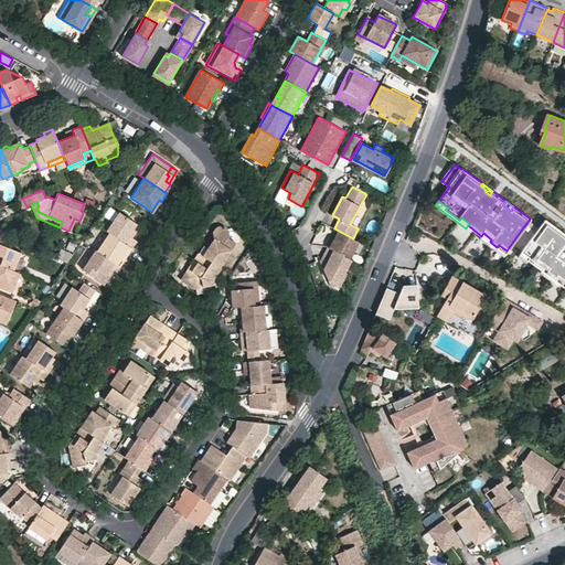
[(136,223),(118,210),(105,230),(109,233),(130,247),(135,240),(130,236),(127,234),(131,227),(136,223)]
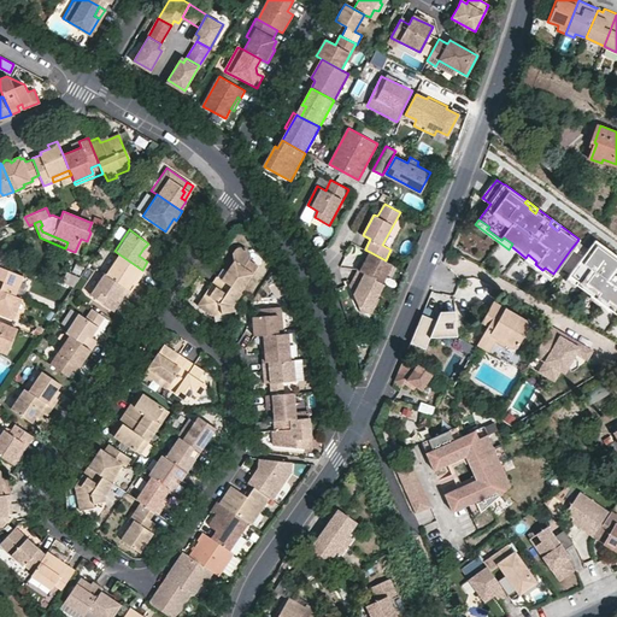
[(581,256),(568,275),(576,281),(574,283),(589,295),(592,293),(611,306),(609,309),(616,315),(616,257),(612,253),(609,258),(599,250),(601,245),(594,239),(587,248),(581,256)]
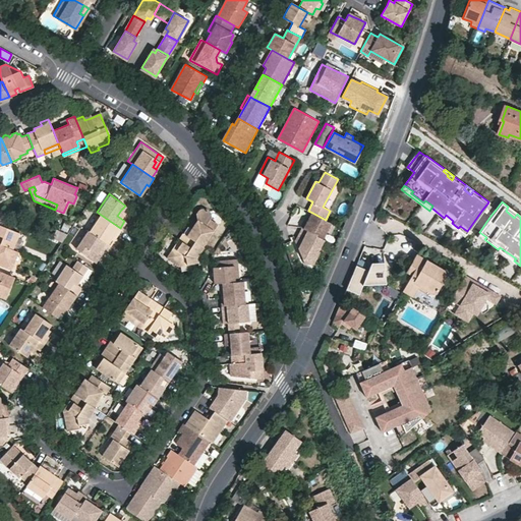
[(487,204),(482,210),(490,216),(496,210),(487,204)]
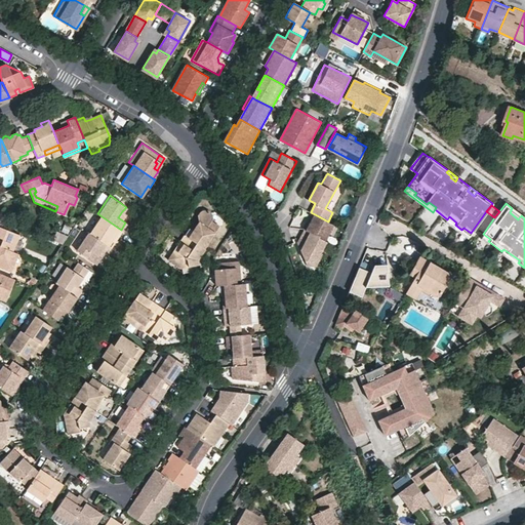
[(218,226),(210,219),(211,216),(211,213),(209,210),(206,209),(203,208),(200,210),(198,212),(197,214),(198,221),(192,230),(189,228),(184,234),(204,247),(218,226)]
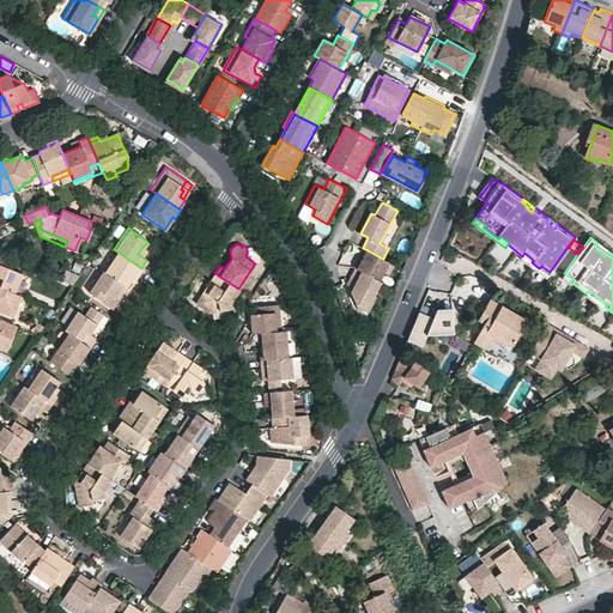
[(608,252),(598,243),(595,248),(605,256),(608,252)]
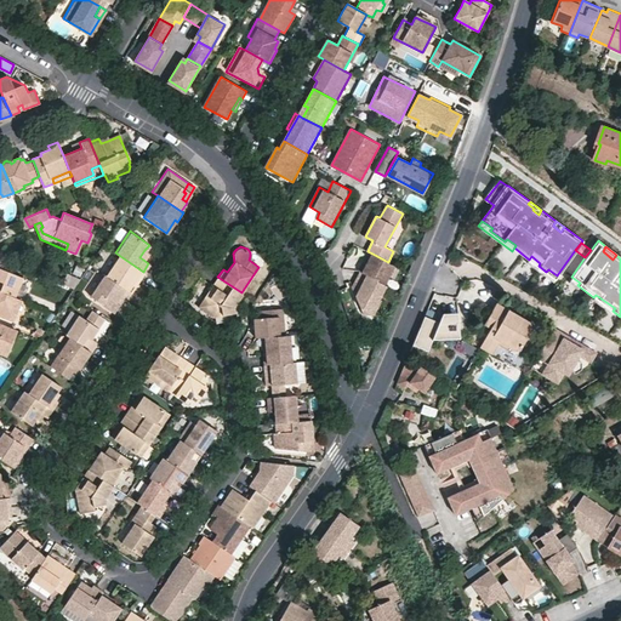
[(388,262),(372,254),(366,265),(363,262),(359,271),(360,272),(385,285),(394,266),(388,262)]
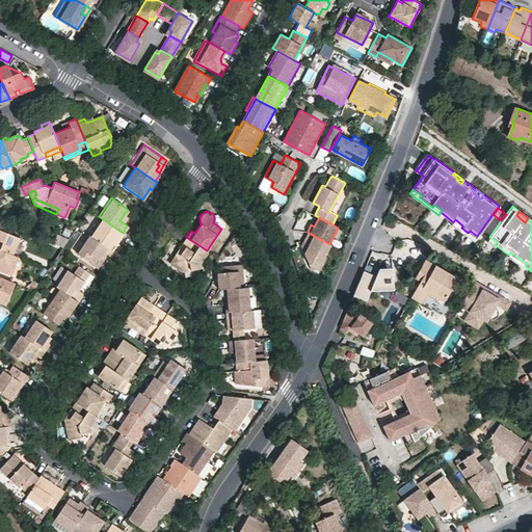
[(121,239),(124,234),(123,233),(103,219),(91,236),(109,248),(117,237),(121,239)]
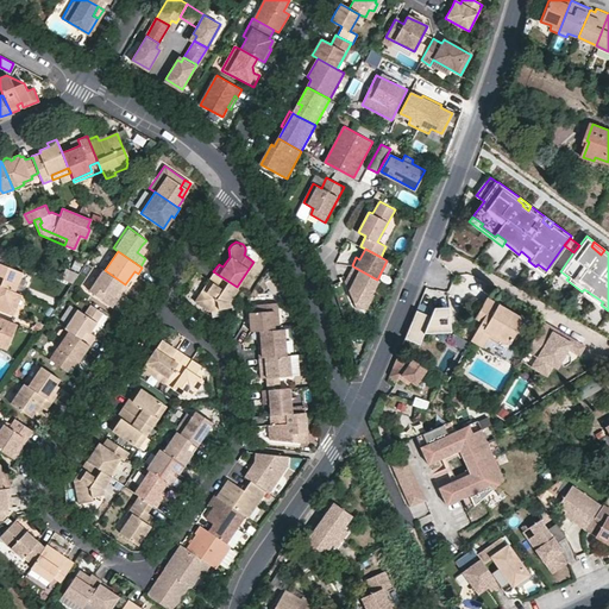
[(542,275),(546,270),(538,264),(535,267),(528,261),(529,258),(521,251),(519,255),(518,257),(542,275)]
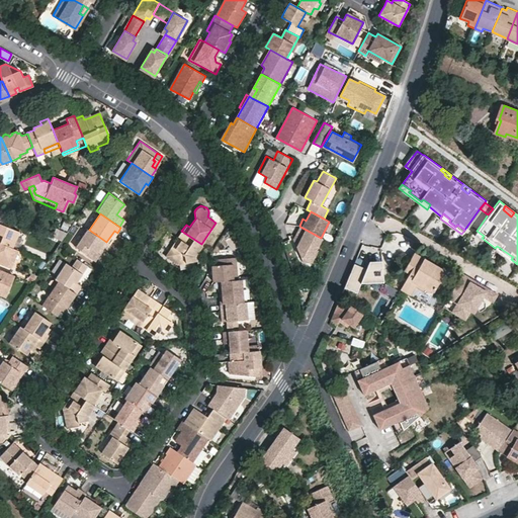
[(436,218),(429,225),(438,234),(445,227),(436,218)]
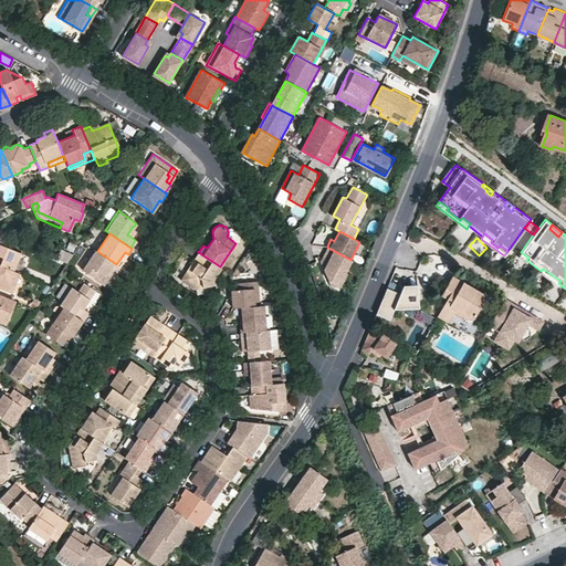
[(0,264),(12,270),(19,252),(0,243),(0,264)]
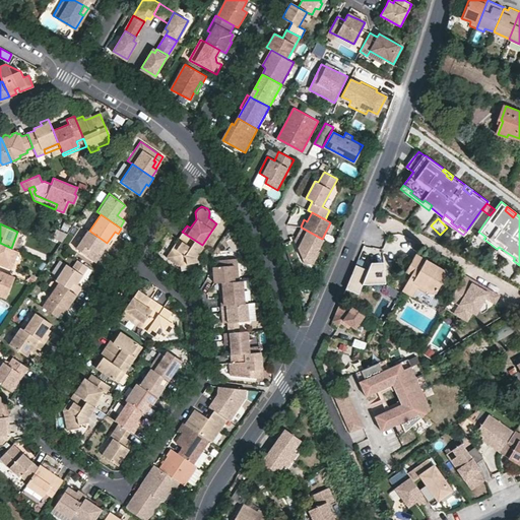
[(318,251),(324,240),(322,239),(302,228),(295,241),(305,263),(314,263),(319,251),(318,251)]
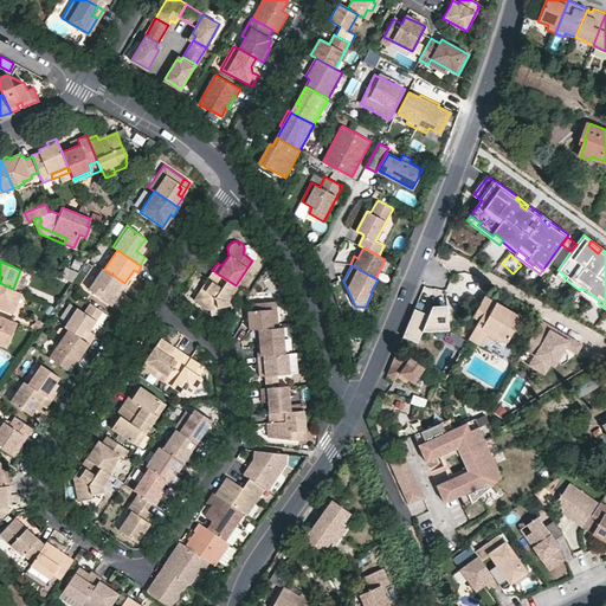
[(124,283),(104,269),(103,268),(89,289),(113,304),(121,291),(123,294),(128,285),(124,283)]
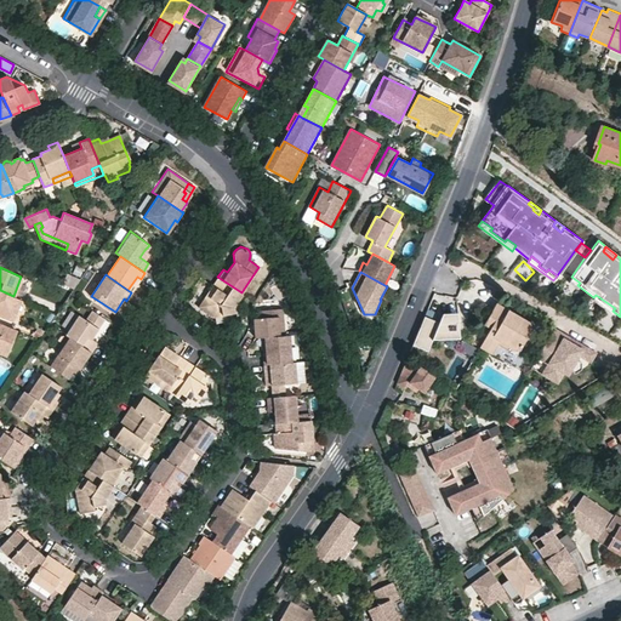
[(137,277),(127,290),(131,292),(141,279),(137,277)]
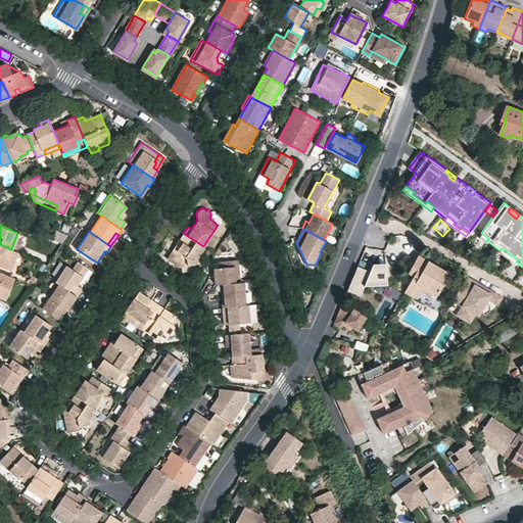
[(203,246),(183,233),(179,239),(179,240),(179,241),(181,242),(177,249),(174,247),(167,258),(179,266),(197,263),(197,258),(204,247),(203,246)]
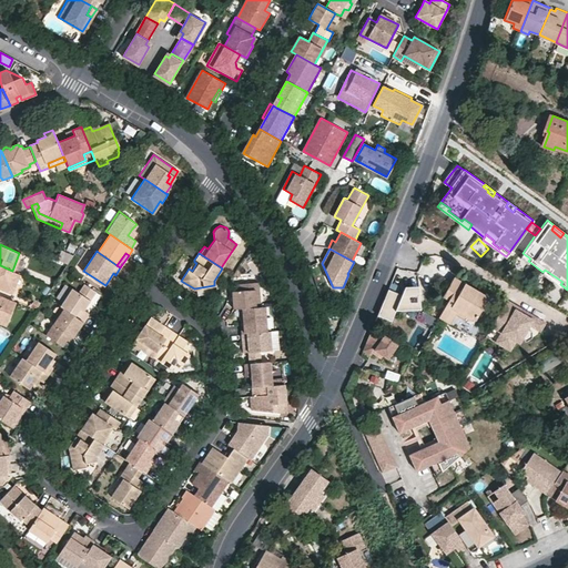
[(530,259),(523,253),(519,257),(527,263),(528,261),(530,259)]
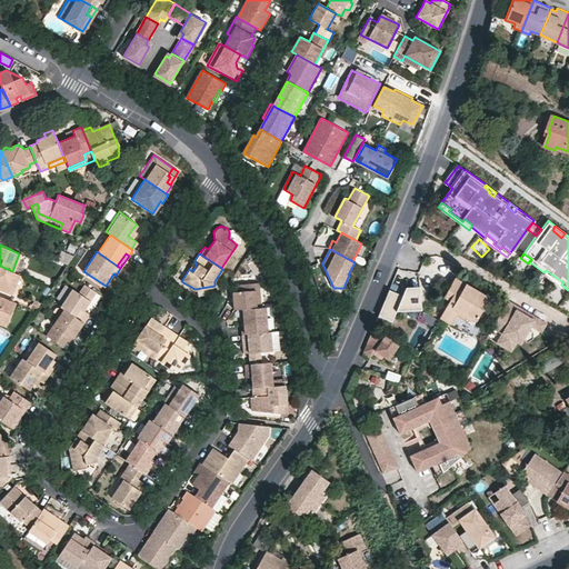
[(12,271),(0,266),(0,287),(7,290),(8,287),(11,288),(17,273),(12,271)]
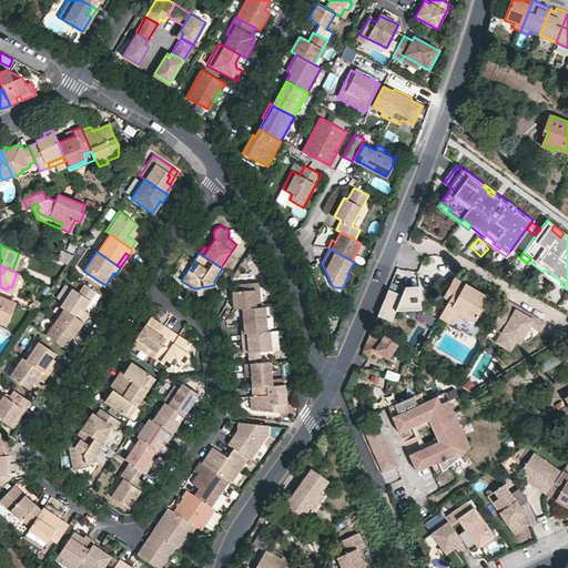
[(563,282),(545,270),(543,272),(541,274),(558,286),(560,284),(563,282)]
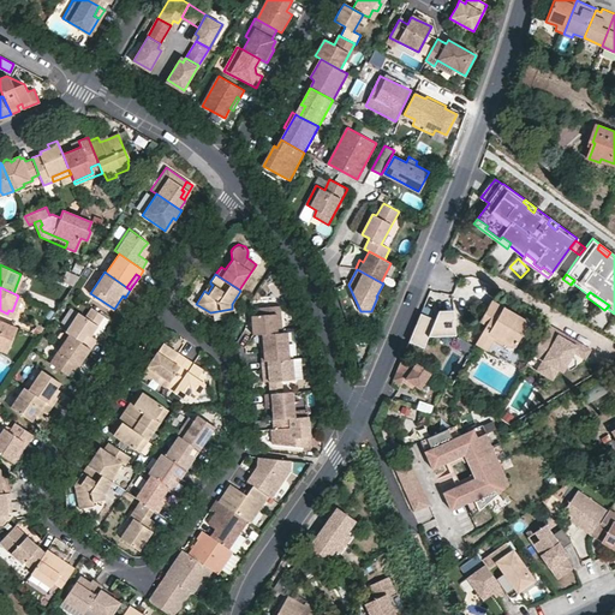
[(531,320),(493,299),(485,312),(494,316),(489,323),(478,342),(491,351),(500,336),(517,345),(531,320)]
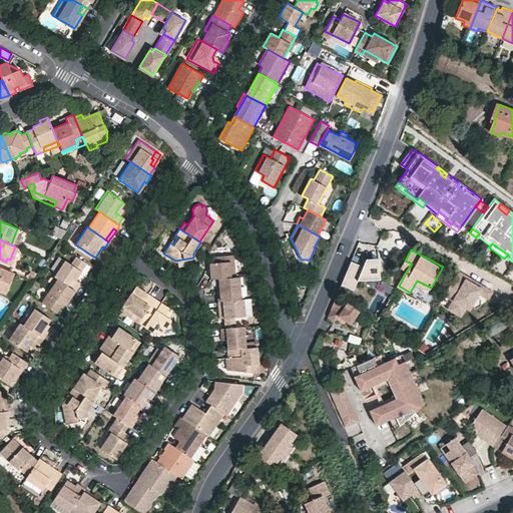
[(234,276),(232,253),(212,255),(213,262),(208,262),(209,278),(215,278),(217,278),(234,276)]
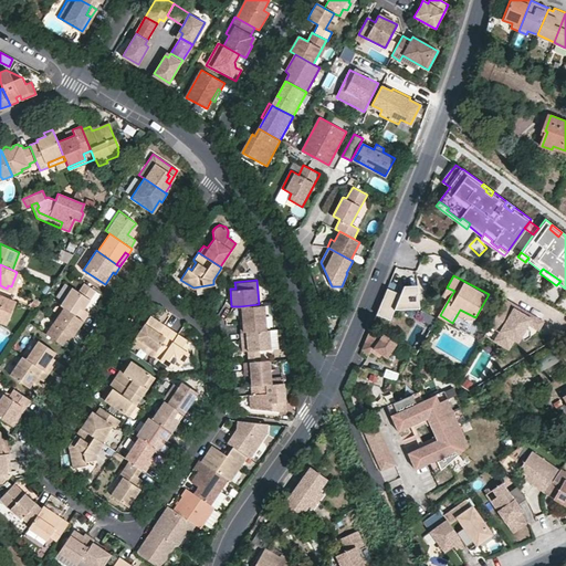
[(94,289),(82,281),(76,290),(70,286),(59,304),(81,320),(82,320),(87,311),(82,307),(94,289)]
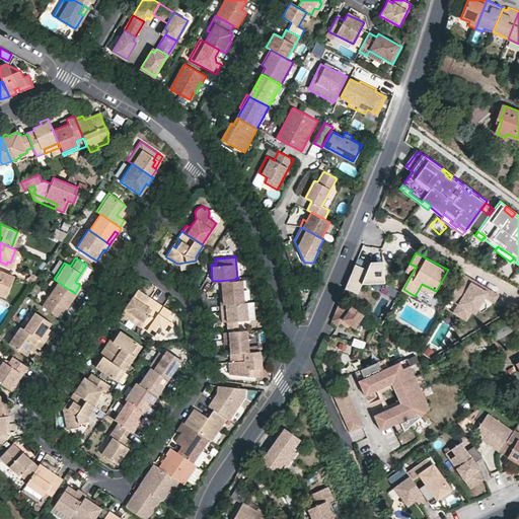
[(358,264),(348,287),(360,293),(364,283),(366,280),(386,279),(384,264),(372,266),(370,270),(358,264)]
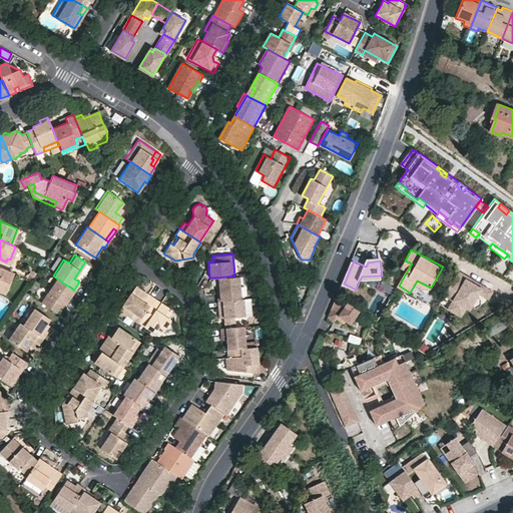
[(412,264),(405,261),(401,267),(408,270),(412,264)]
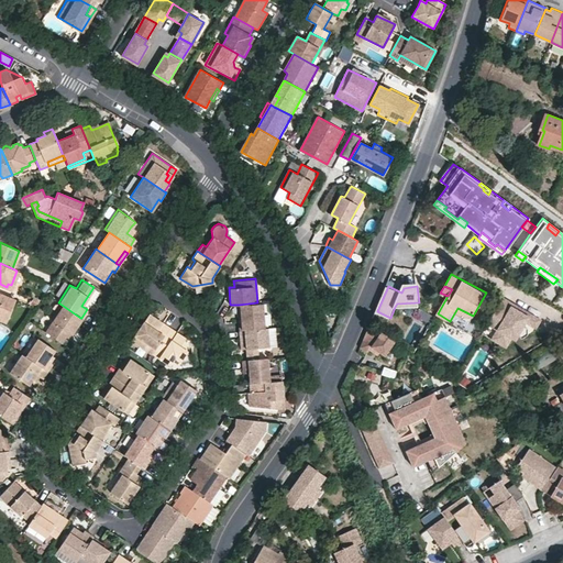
[(0,316),(4,318),(10,306),(1,301),(3,295),(0,294),(0,316)]
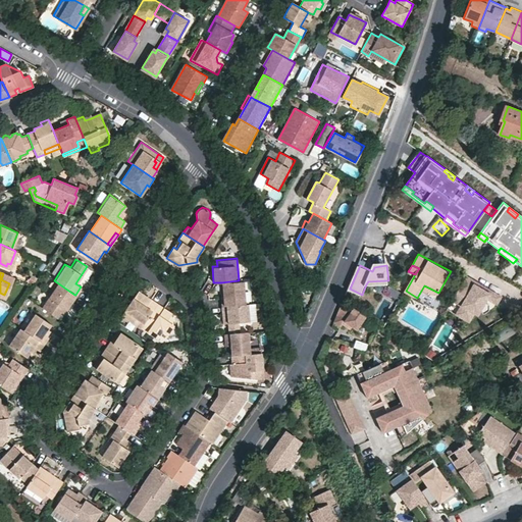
[(12,277),(3,273),(1,279),(9,283),(12,277)]
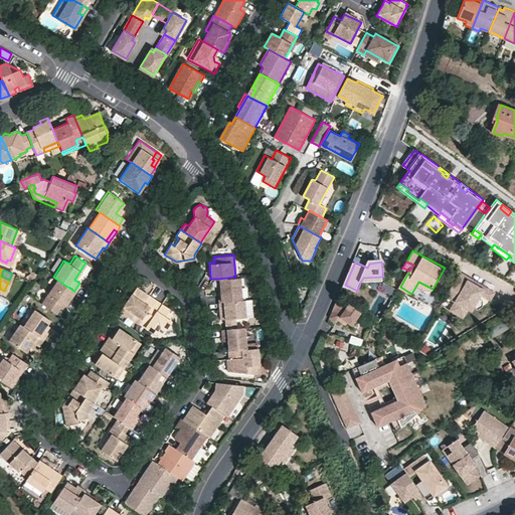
[(469,278),(470,275),(461,270),(459,274),(447,294),(456,299),(454,304),(467,311),(472,303),(479,307),(484,304),(484,298),(480,296),(482,293),(491,298),(496,290),(481,281),(479,284),(469,278)]
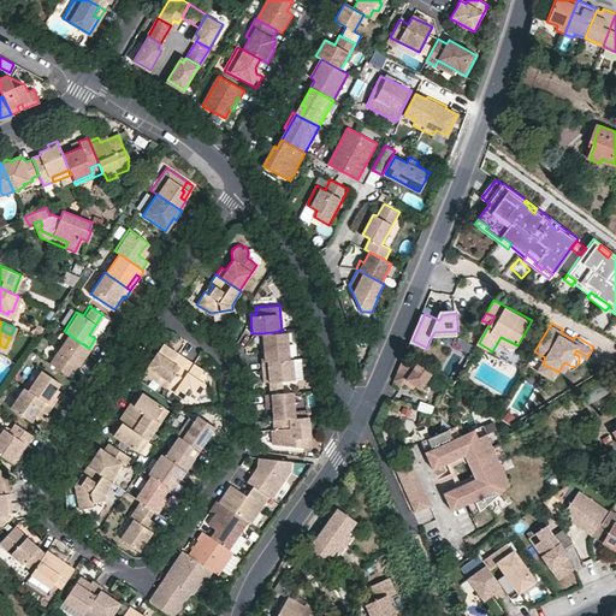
[(573,339),(575,336),(562,329),(561,332),(573,339)]
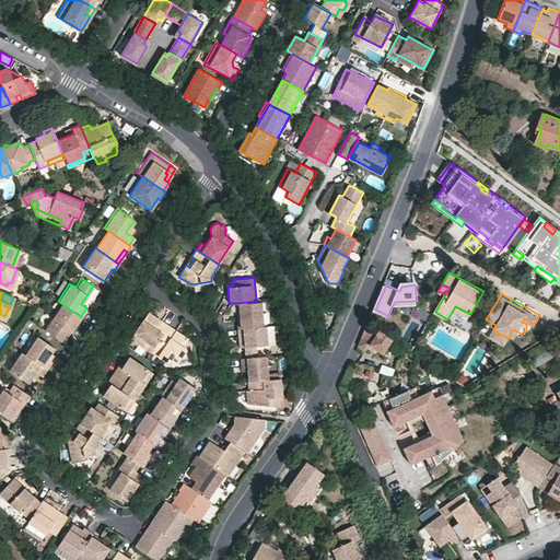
[(80,316),(58,301),(49,313),(51,318),(44,329),(60,340),(65,333),(68,335),(80,316)]
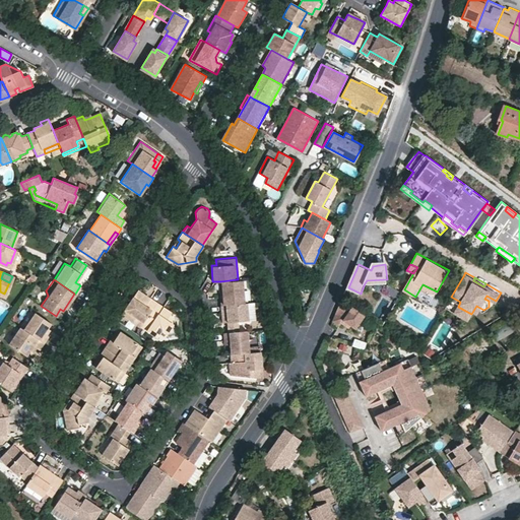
[(219,298),(220,304),(244,302),(242,279),(238,279),(220,281),(222,297),(219,298)]
